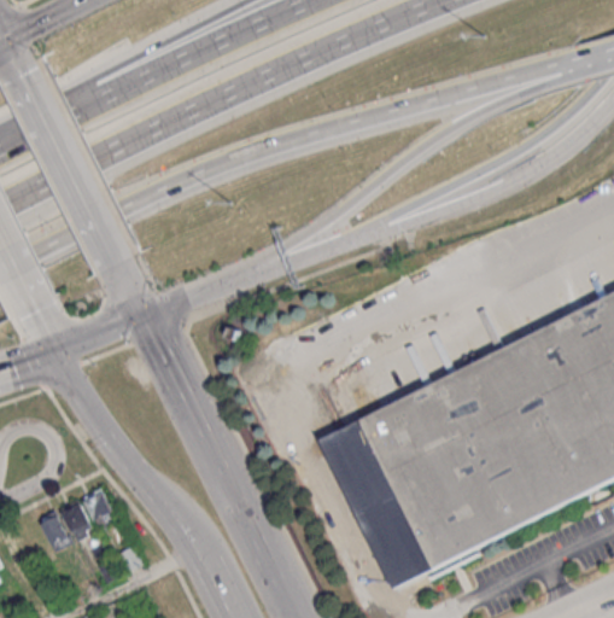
[(431,569),(613,476),(613,290),(357,420),(431,569)]
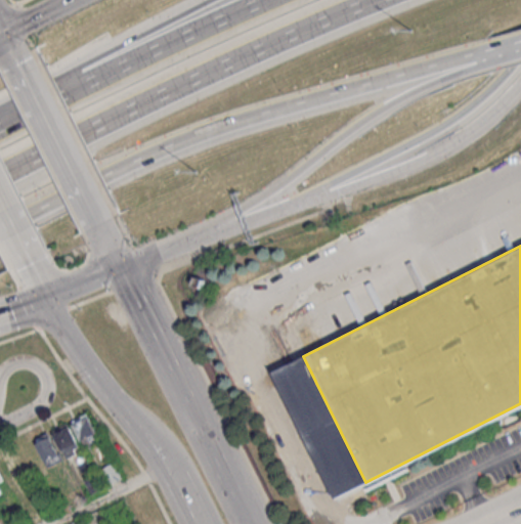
[(69,422),(83,446),(98,438),(85,412),(69,422)]
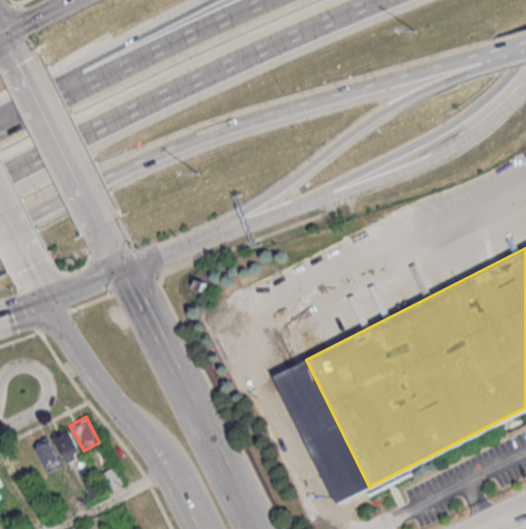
[(52,433),(60,462),(78,457),(69,428),(52,433)]
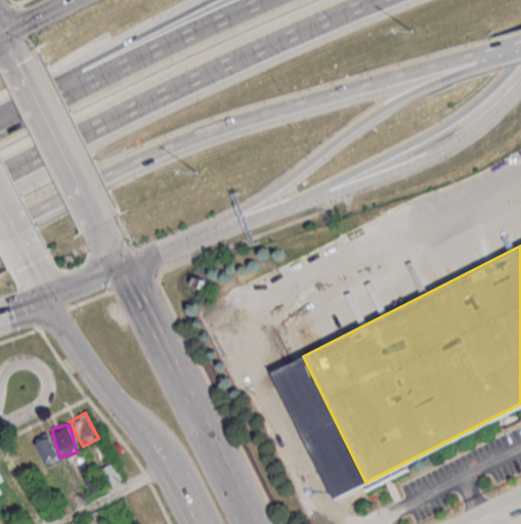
[(33,437),(41,465),(57,461),(49,433),(33,437)]
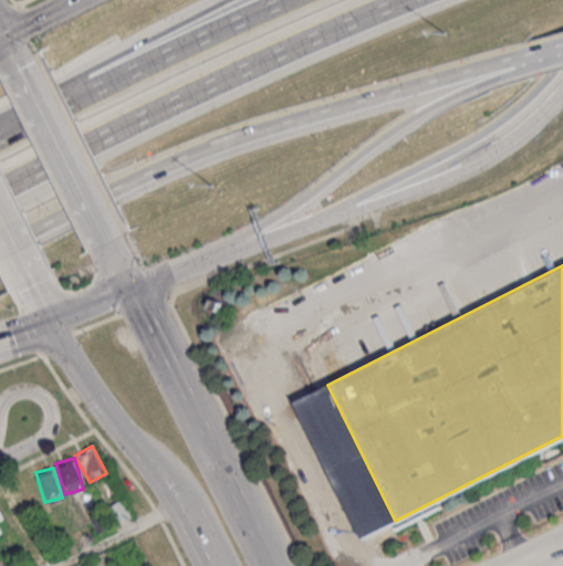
[(114,524),(128,515),(120,500),(105,507),(114,524)]
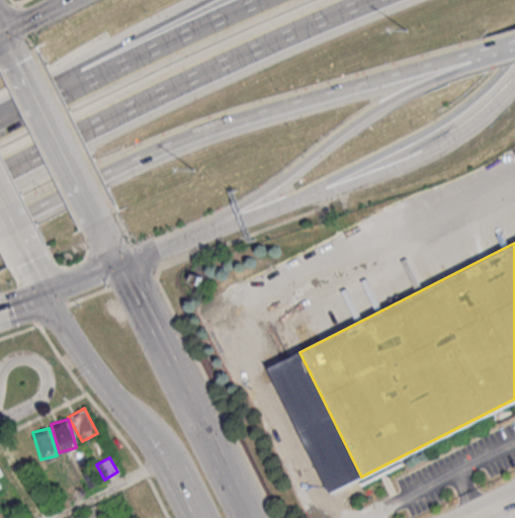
[(82,473),(86,487),(97,483),(93,469),(82,473)]
